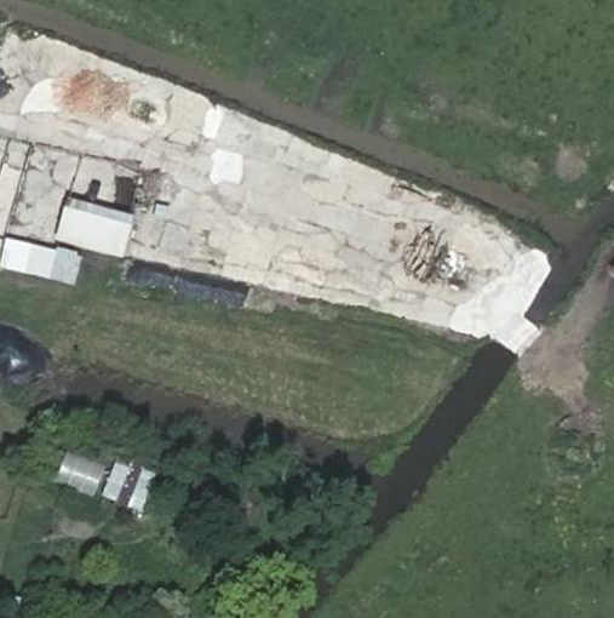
[(121,257),(132,215),(66,196),(55,239),(121,257)]
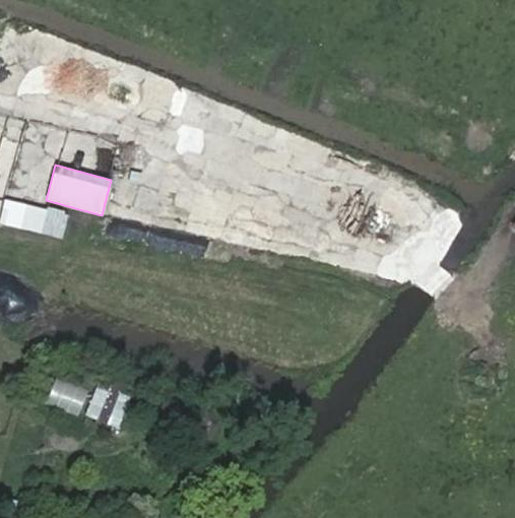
[(137,183),(136,197),(158,199),(159,185),(137,183)]
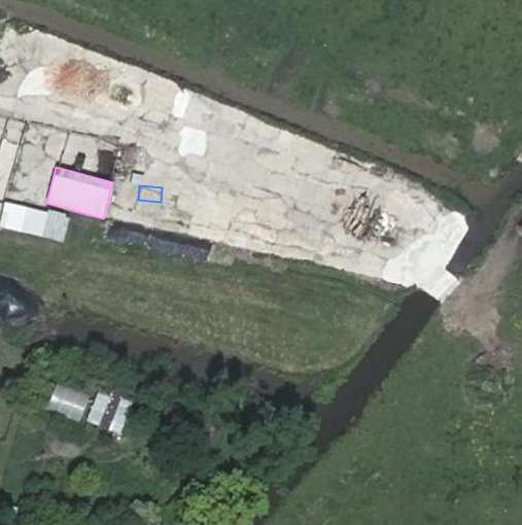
[(64,239),(69,217),(7,202),(2,222),(64,239)]
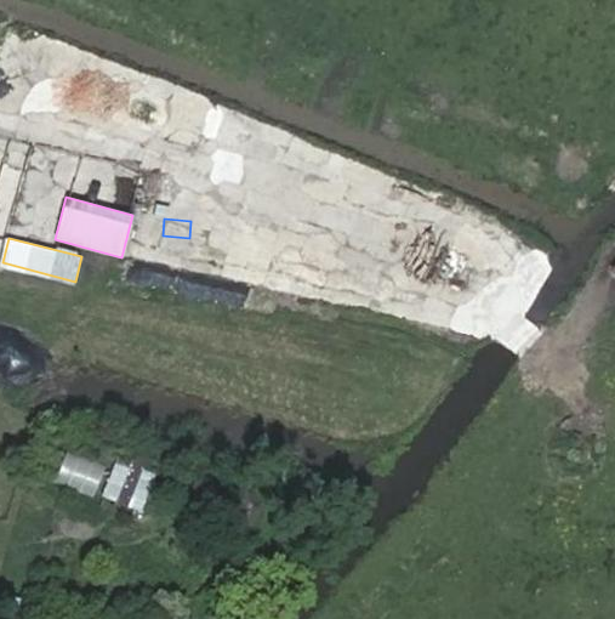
[(95,495),(107,464),(68,449),(56,480),(95,495)]
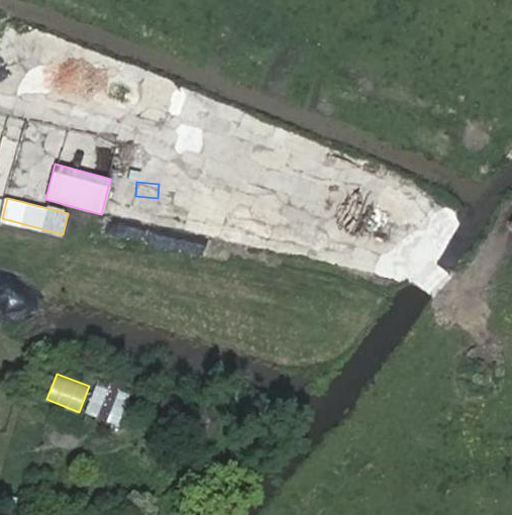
[(119,423),(129,393),(98,382),(87,413),(119,423)]
